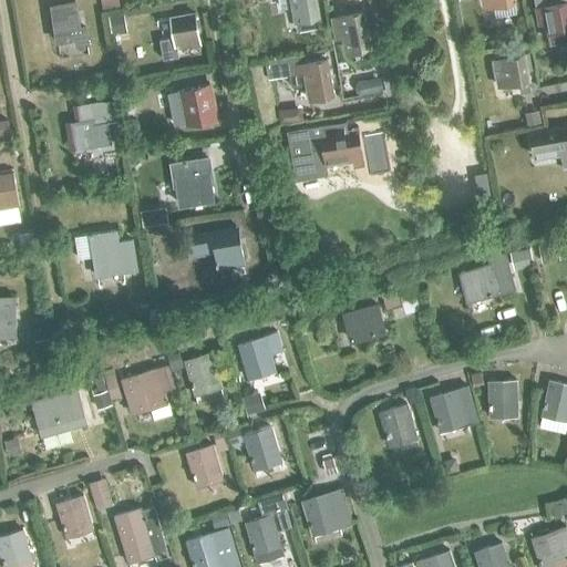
[(295,0),(299,20),(301,30),(321,27),(319,16),(316,0),(295,0)]
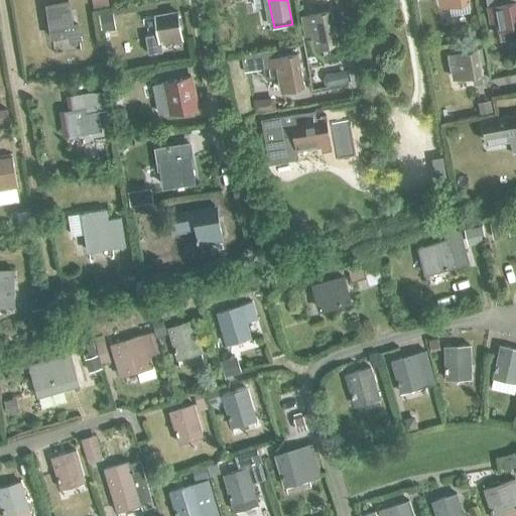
[(467,0),(447,0),(449,5),(450,14),(470,11),(467,0)]
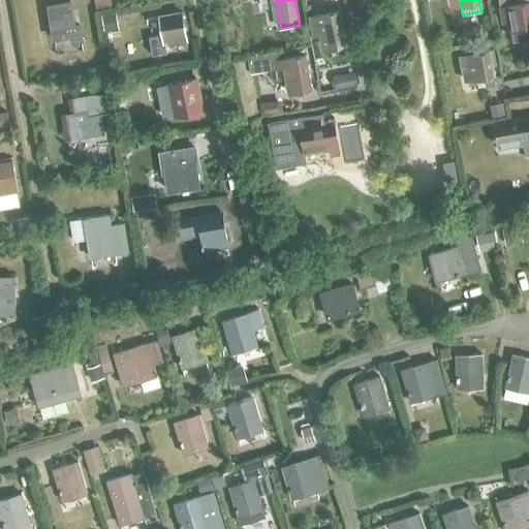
[(528,0),(498,0),(500,5),(499,5),(502,22),(509,21),(512,39),(528,36),(528,0)]
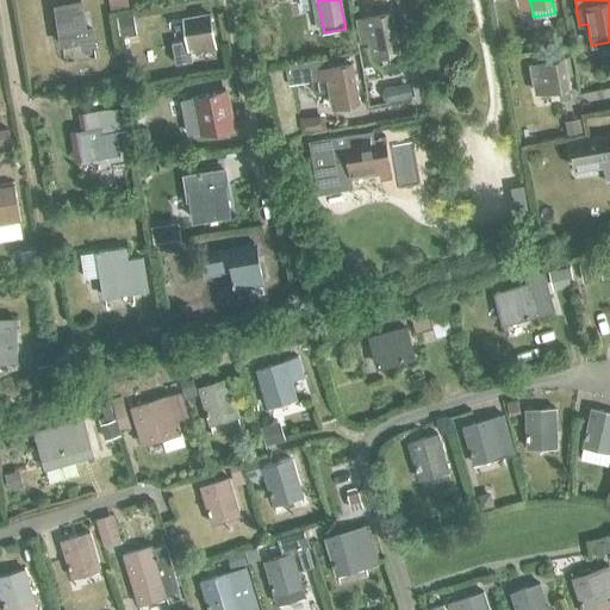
[(54,6),(60,44),(80,41),(81,47),(92,45),(89,29),(82,30),(79,2),(54,6)]
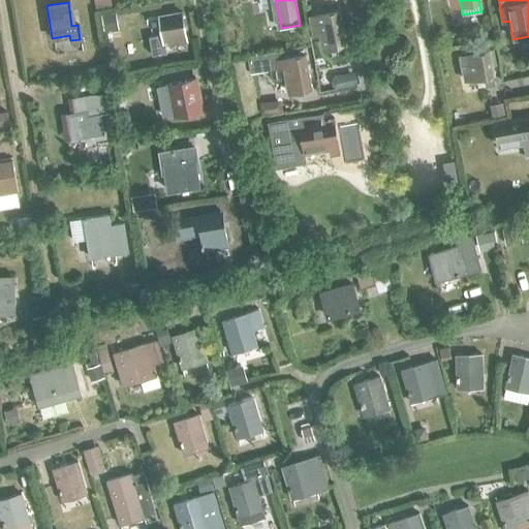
[(323,34),(325,49),(344,45),(338,10),(310,14),(313,36),(323,34)]
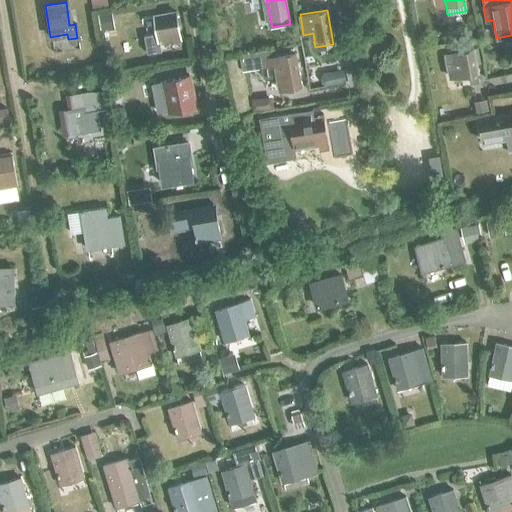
[(110,11),(98,13),(101,29),(113,27),(110,11)]
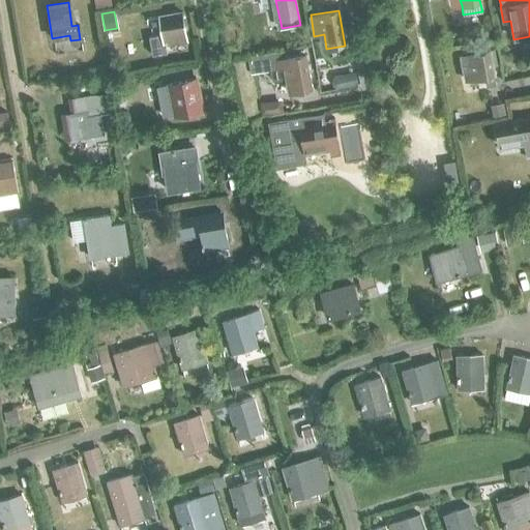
[(168,53),(166,43),(184,40),(179,12),(158,17),(160,34),(149,36),(152,55),(168,53)]
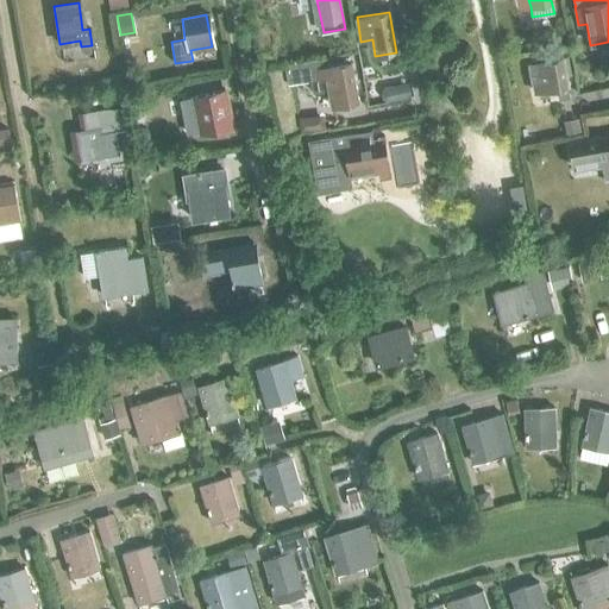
[(351,62),(330,66),(327,57),(284,64),(288,85),(312,81),(314,93),(333,90),(336,105),(358,101),(351,62)]
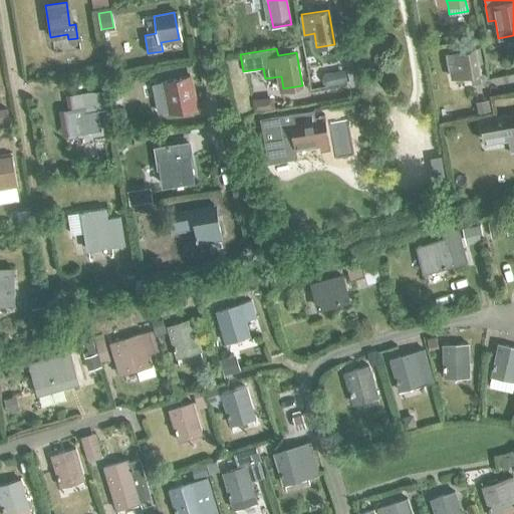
[(453,52),(446,54),(450,78),(470,74),(472,83),(481,82),(480,74),(481,73),(477,48),(472,49),(453,52)]
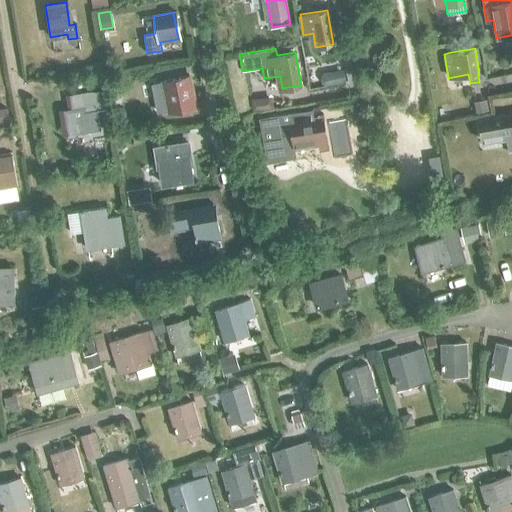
[(92,88),(66,92),(69,108),(60,110),(64,134),(81,132),(79,121),(89,119),(87,110),(106,107),(103,86),(105,86),(102,65),(90,67),(92,88)]
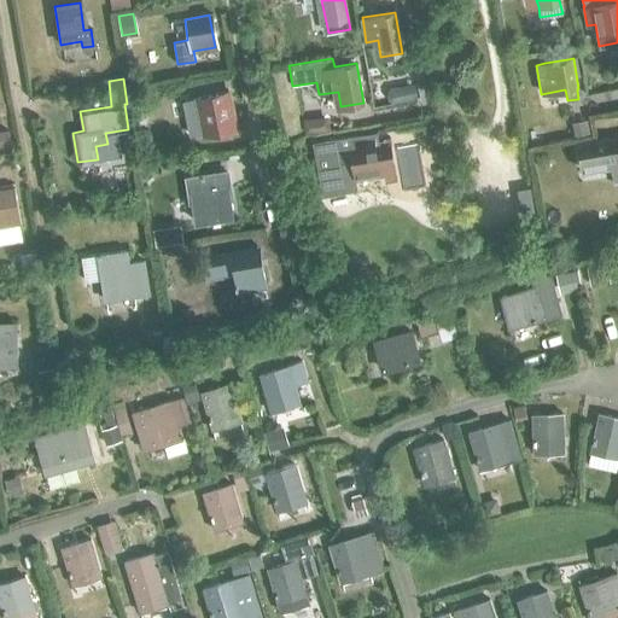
[(390,89),(388,93),(389,99),(392,103),(417,99),(414,85),(390,89)]
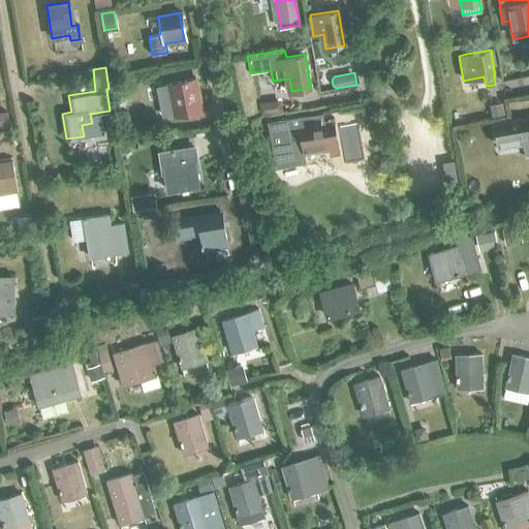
[(167,84),(174,114),(200,109),(193,79),(167,84)]
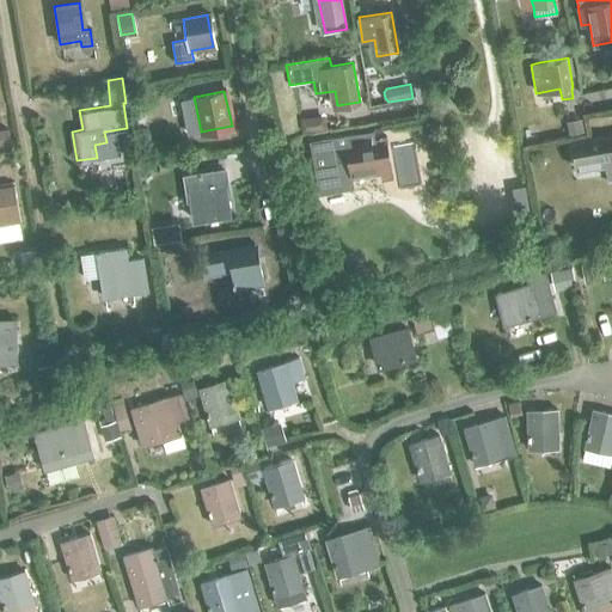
[(325,115),(300,120),(303,132),(328,128),(325,115)]
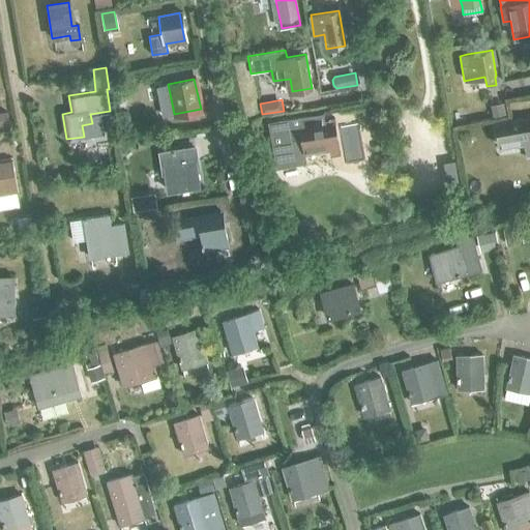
[(503,102),(491,106),(493,116),(505,114),(503,102)]
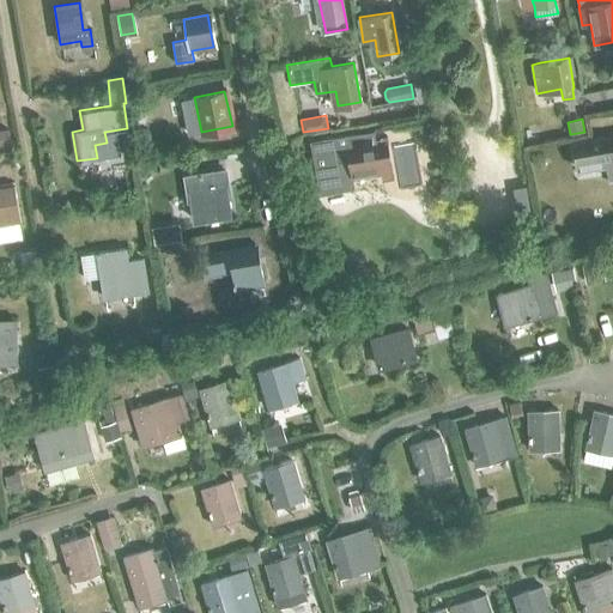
[(7,128),(0,129),(0,145),(10,144),(7,128)]
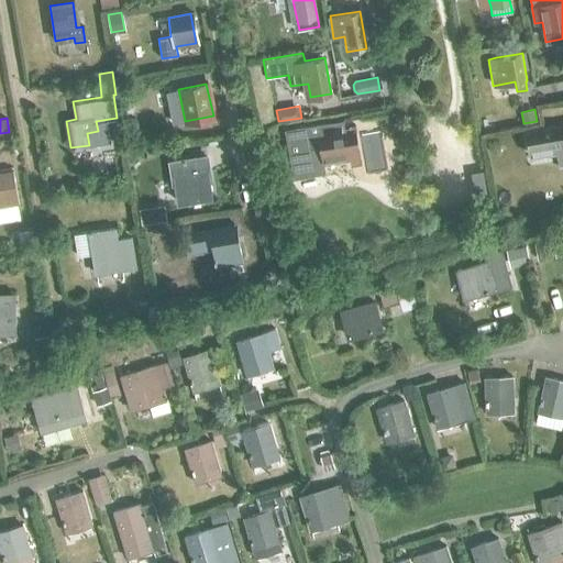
[(122,121),(120,125),(121,131),(124,135),(130,135),(134,133),(138,129),(136,123),(132,119),(127,119),(122,121)]
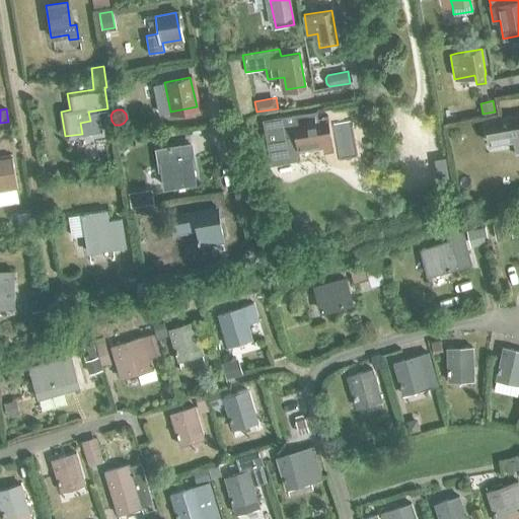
[(316,110),(262,121),(271,165),(300,160),(298,147),(322,142),(324,151),(332,150),(327,122),(328,122),(327,115),(321,116),(322,119),(318,119),(316,110)]
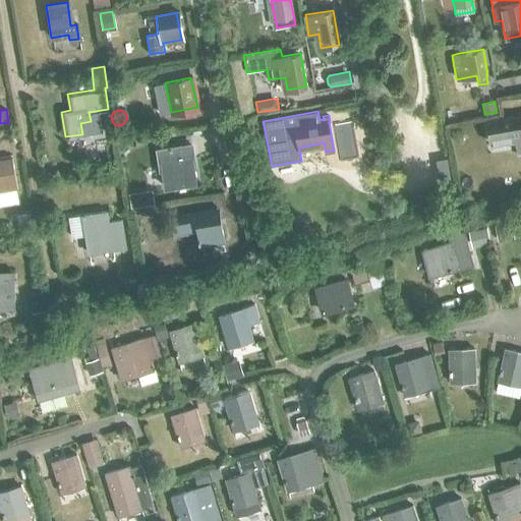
[(520,117),(517,118),(486,123),(490,141),(511,138),(512,142),(515,142),(517,156),(520,155),(520,117)]
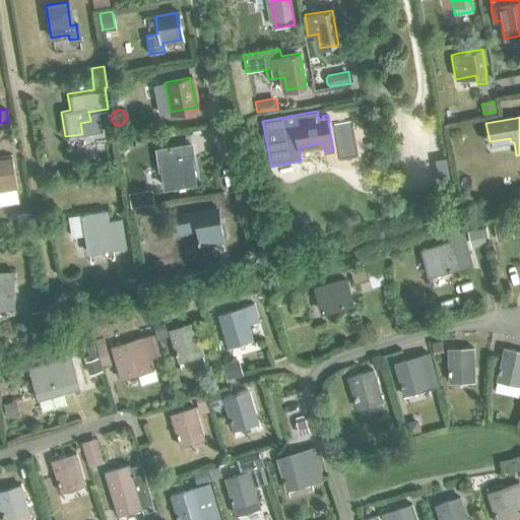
[(189,145),(155,151),(158,173),(161,172),(165,188),(196,182),(194,167),(196,166),(192,145),(189,145)]
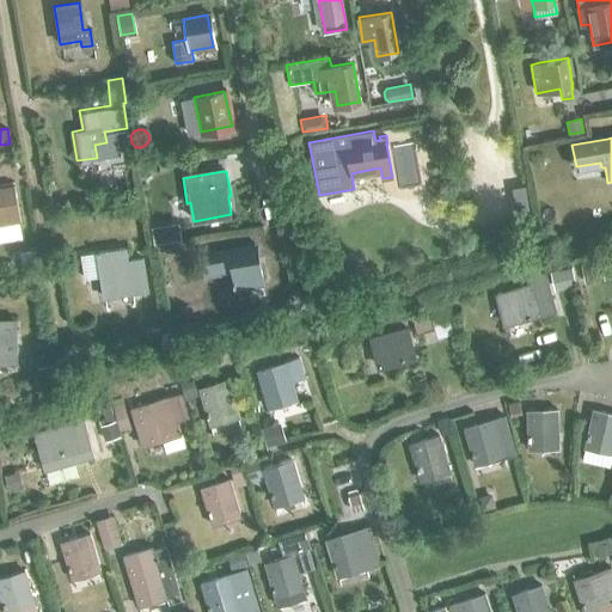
[(0,187),(0,225),(20,221),(14,184),(0,187)]
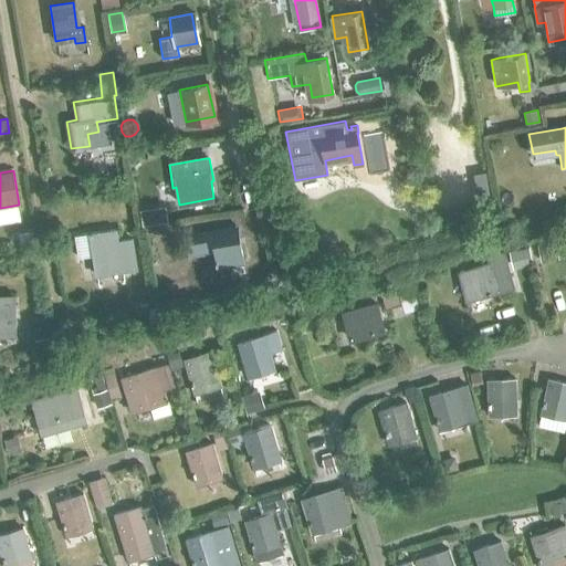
[(404,179),(394,181),(396,191),(406,189),(404,179)]
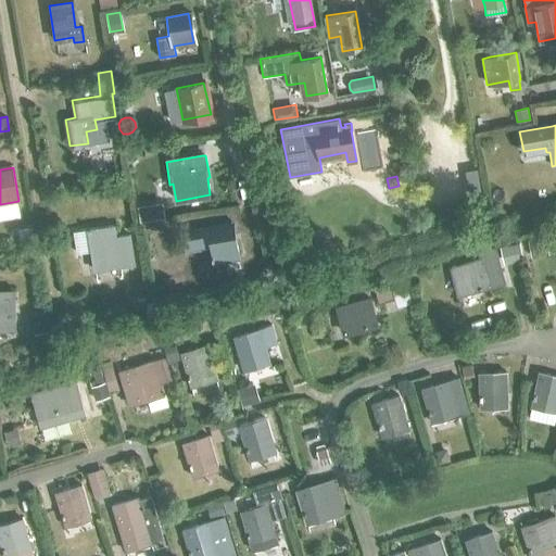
[(138,214),(138,215),(138,216),(138,217),(139,217),(139,218),(140,219),(141,220),(142,220),(143,220),(144,220),(146,220),(147,219),(148,218),(148,217),(149,217),(149,216),(149,215),(149,214),(149,213),(148,212),(148,211),(147,211),(147,210),(146,210),(144,210),(143,210),(142,210),(141,210),(140,210),(140,211),(139,211),(139,212),(138,213),(138,214)]
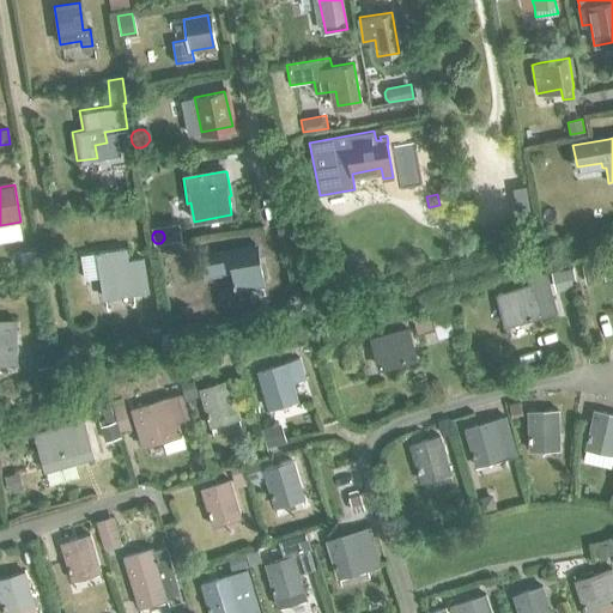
[(78,255),(82,279),(98,277),(103,298),(145,291),(139,258),(123,260),(121,247),(78,255)]
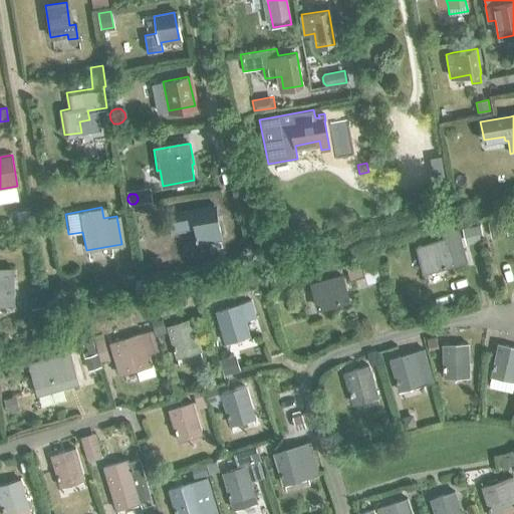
[(192,212),(197,241),(218,237),(213,208),(192,212)]
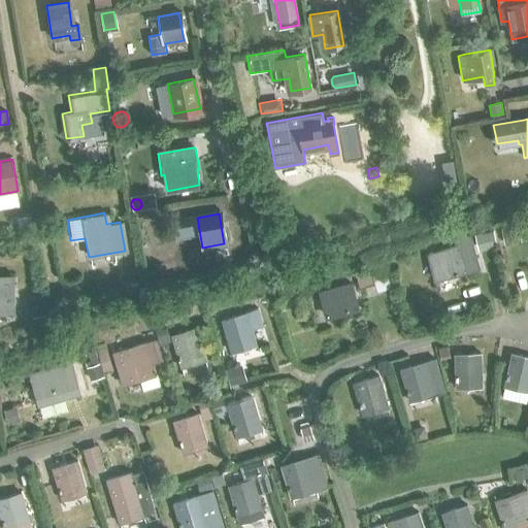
[(31,217),(19,219),(21,230),(33,228),(31,217)]
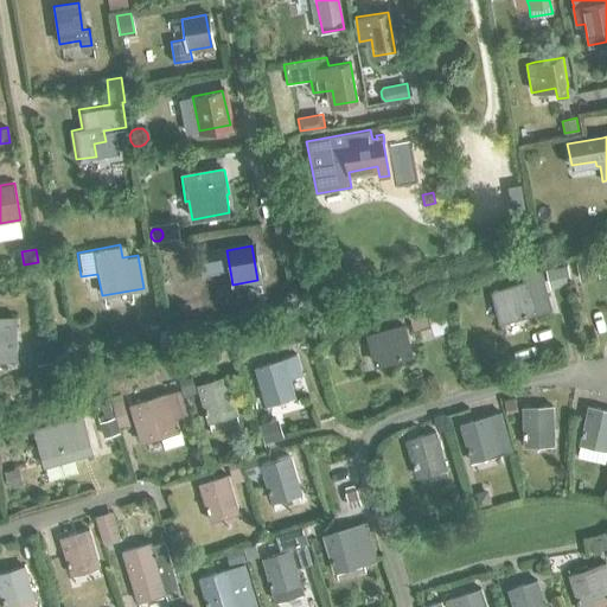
[(595,260),(576,263),(580,281),(599,276),(595,260)]
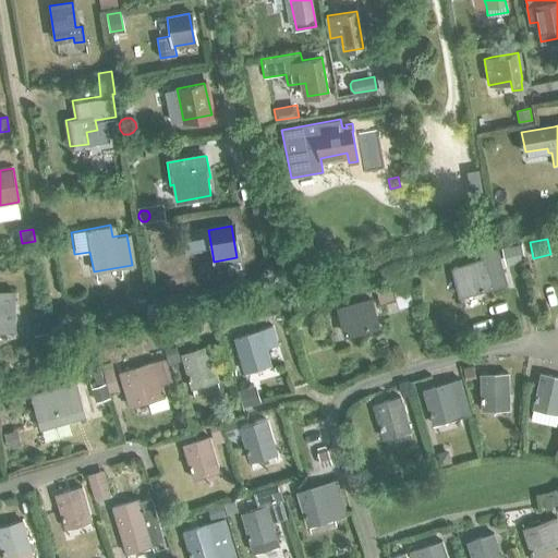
[(520,245),(501,250),(506,265),(523,261),(520,245)]
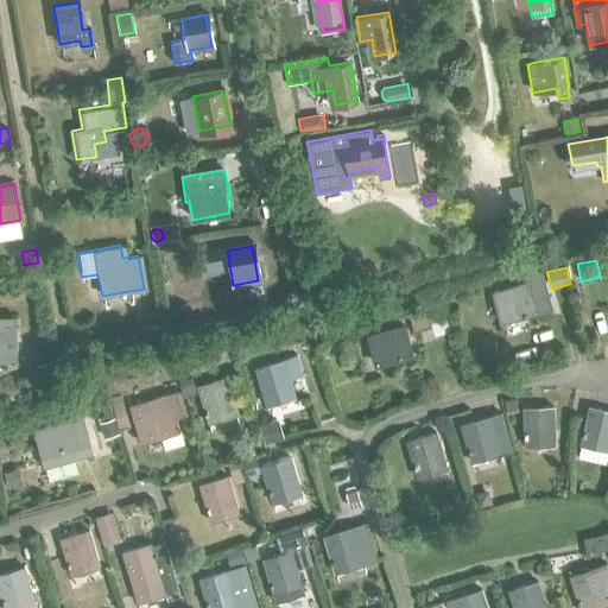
[(493,295),(500,322),(536,312),(553,309),(543,270),(524,276),(527,285),(493,295)]
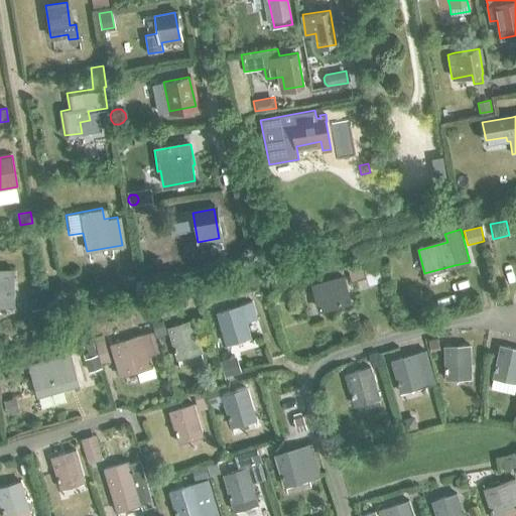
[(362,263),(348,268),(352,280),(366,275),(362,263)]
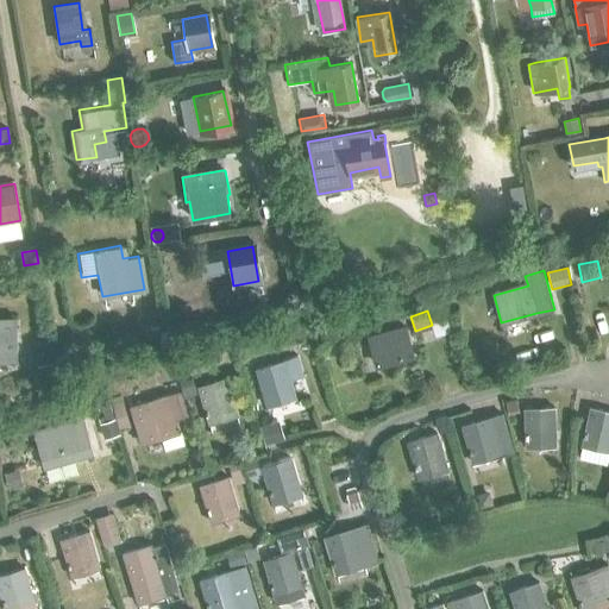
[(0,360),(13,360),(12,318),(0,318),(0,360)]
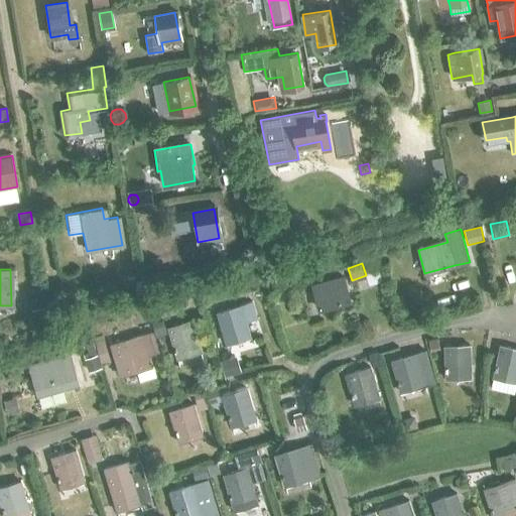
[(157,274),(138,279),(141,288),(159,282),(157,274)]
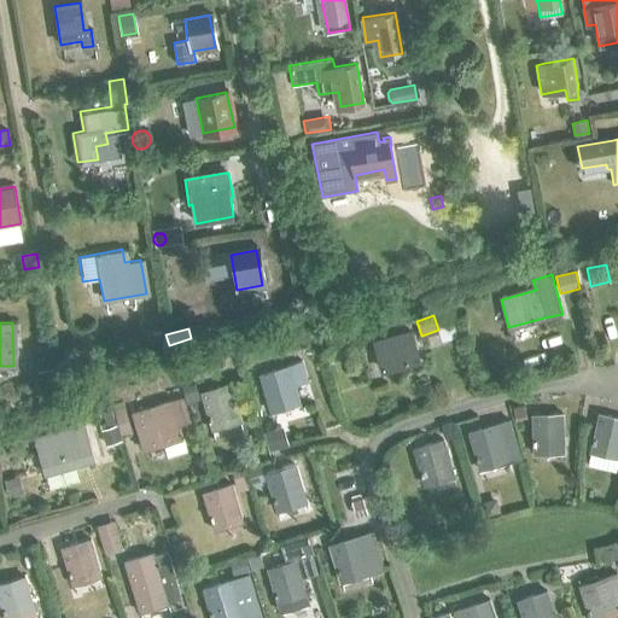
[(161,332),(147,336),(151,345),(164,342),(161,332)]
